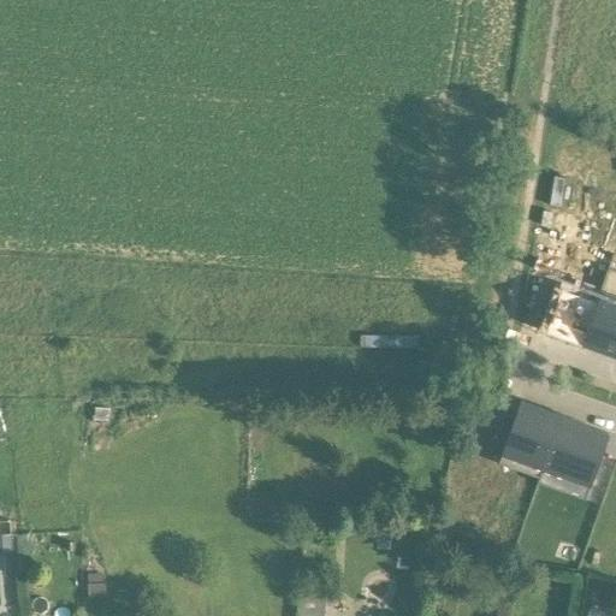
[(609,333),(615,336),(615,271),(608,268),(581,341),(580,344),(602,353),(609,333)]
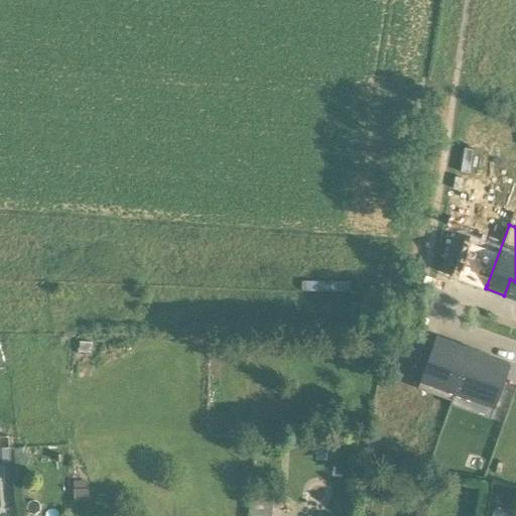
[(453,345),(454,342),(435,335),(433,339),(415,392),(448,404),(469,349),(470,347),(465,346),(464,349),(453,345)]
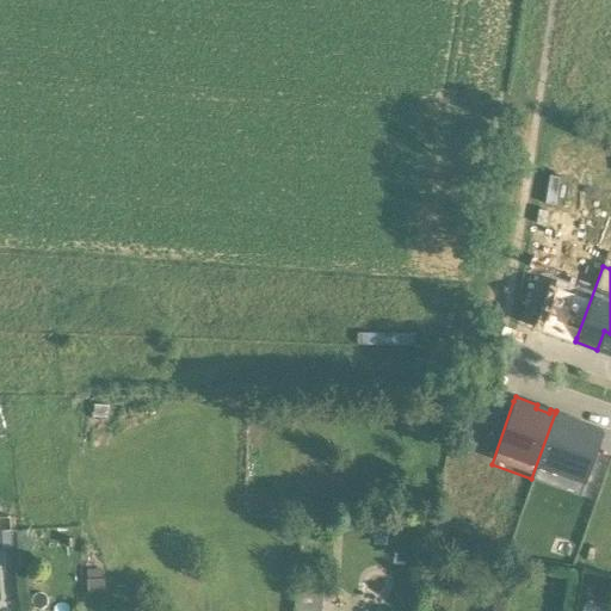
[(555,413),(531,479),(579,495),(603,431),(578,421),(579,419),(556,411),(555,413)]
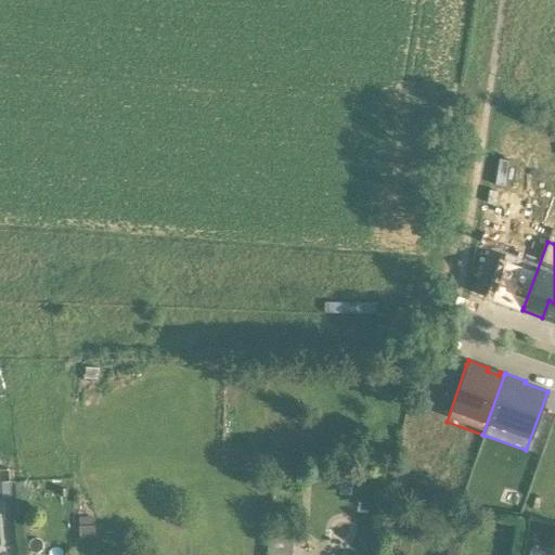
[(0,481),(0,495),(30,495),(29,480),(0,481)]
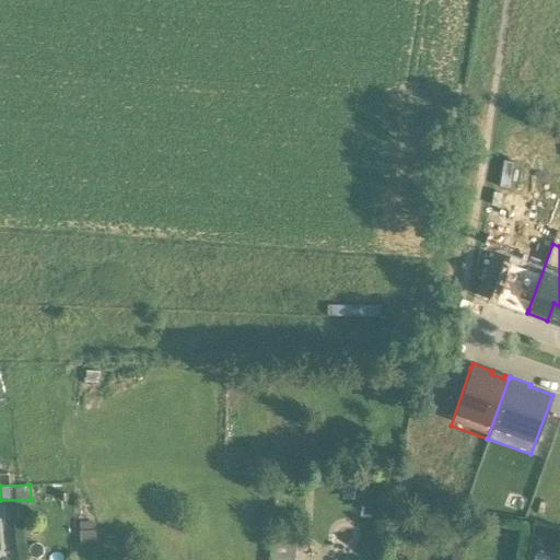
[(94,543),(94,520),(79,521),(79,543),(94,543)]
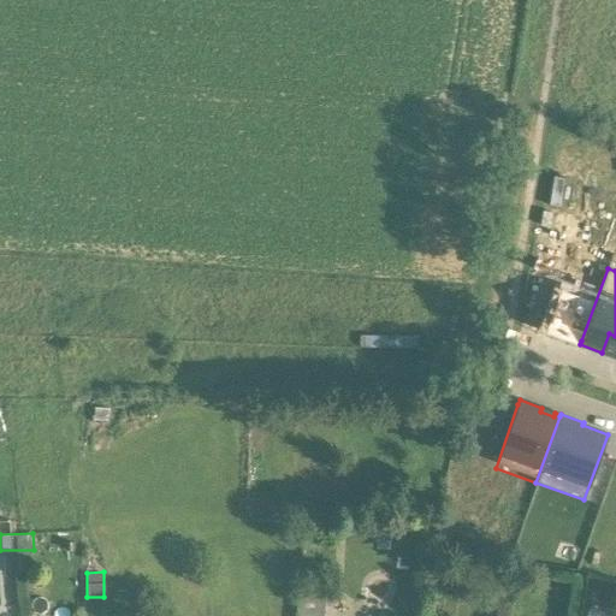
[(324,586),(298,585),(297,586),(295,615),(323,615),(325,587),(324,586)]
